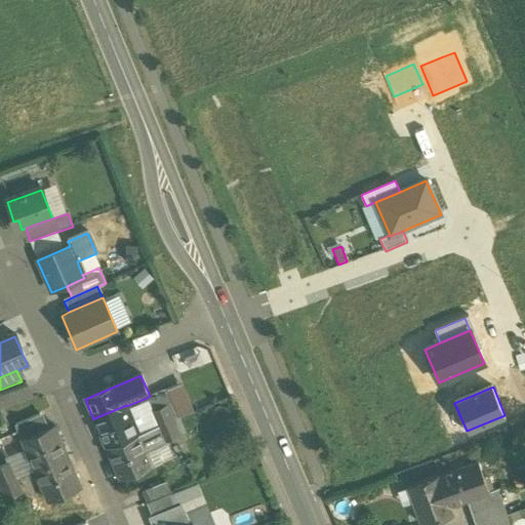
[(147,398),(126,406),(139,436),(159,429),(152,413),(153,412),(147,398)]
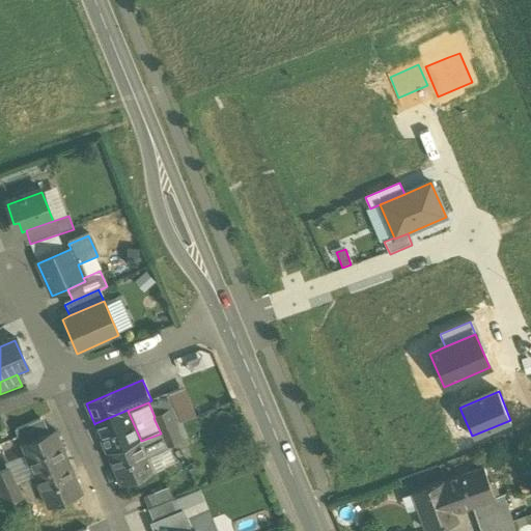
[(128,410),(95,423),(103,442),(104,442),(109,454),(141,441),(128,411),(128,410)]
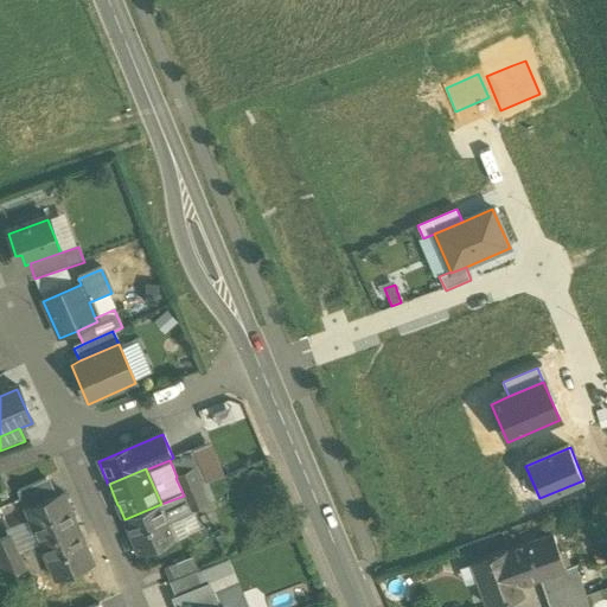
[(177,477),(176,478),(184,496),(202,487),(193,470),(177,477)]
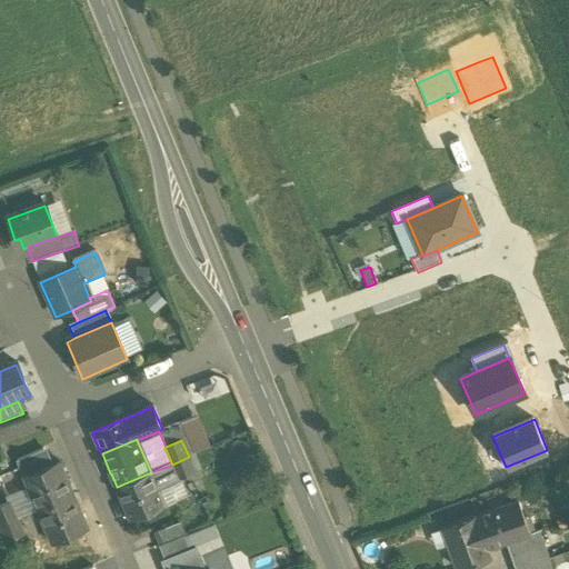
[(43,451),(17,462),(23,479),(50,467),(43,451)]
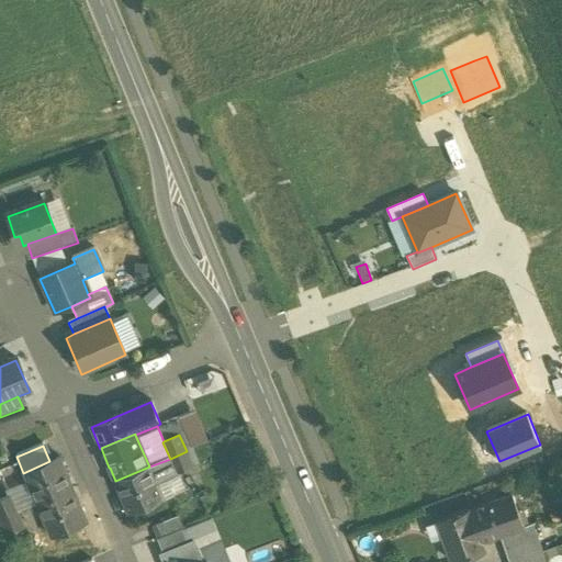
[(187,451),(170,459),(177,474),(193,468),(187,451)]
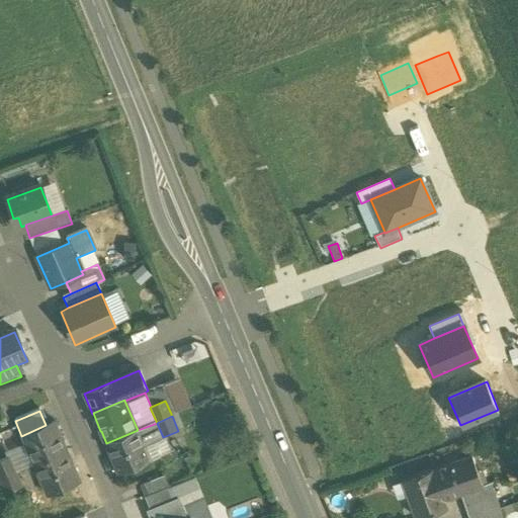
[(46,425),(21,436),(21,437),(22,437),(34,465),(66,452),(61,440),(62,440),(54,422),(46,425)]
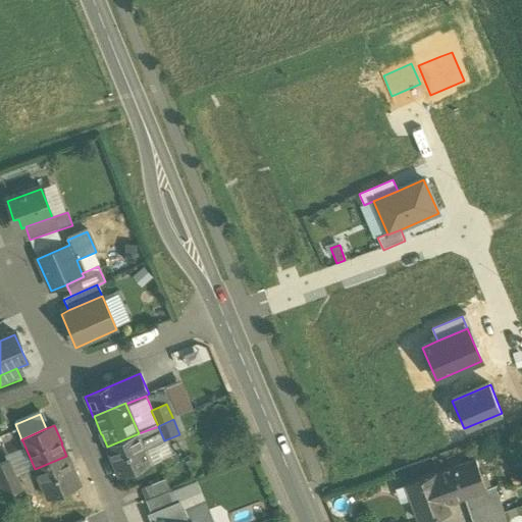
[(139,433),(107,447),(113,460),(112,460),(119,478),(152,465),(139,433)]
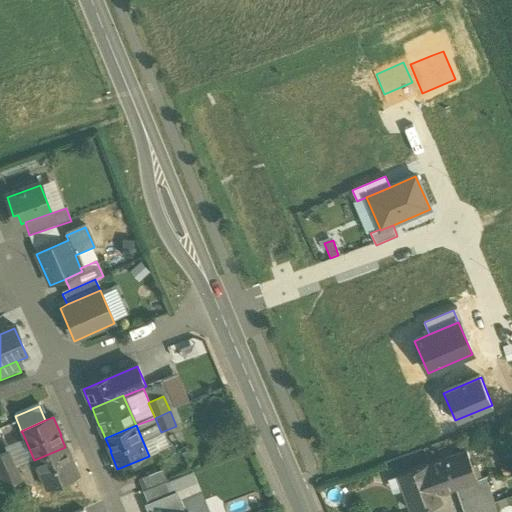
[(65,447),(34,460),(47,490),(46,490),(47,491),(79,477),(71,460),(70,460),(65,447)]
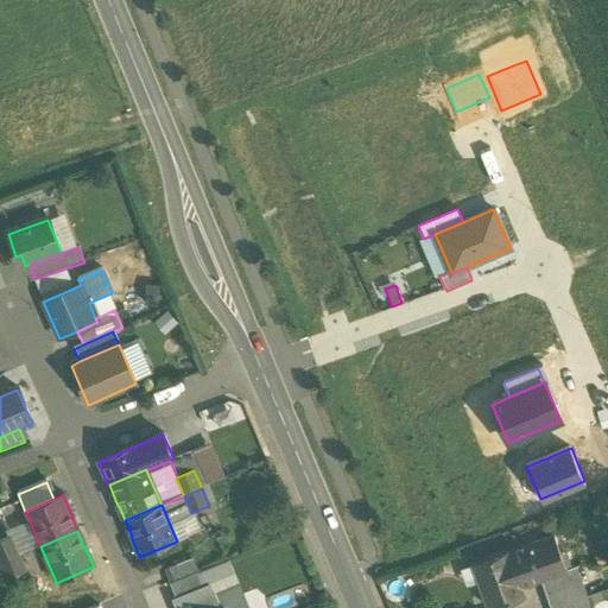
[(555,534),(508,551),(520,587),(540,580),(567,570),(555,534)]
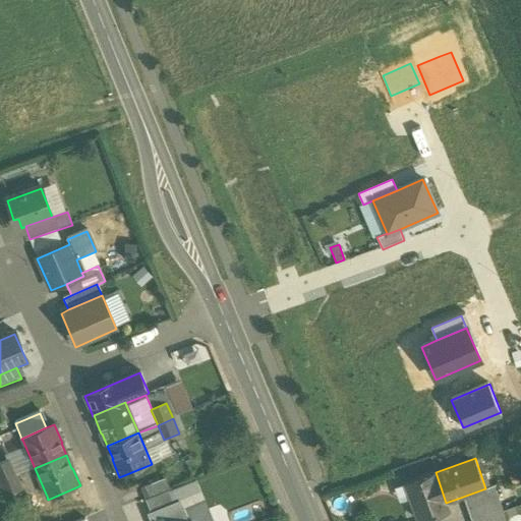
[(9,462),(0,465),(0,480),(1,483),(16,476),(9,462)]
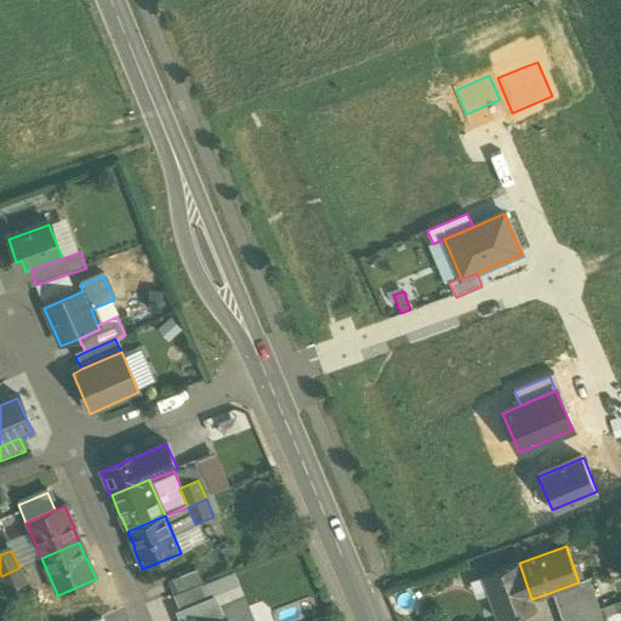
[(519,563),(483,575),(500,620),(505,620),(535,610),(531,599),(519,563)]
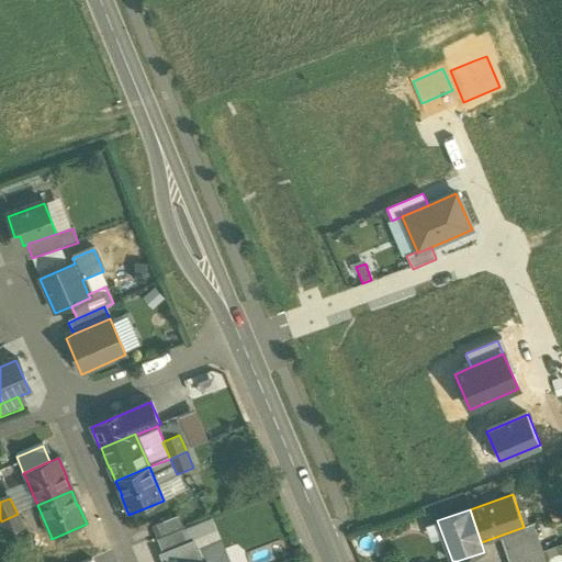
[(18,514),(1,521),(8,537),(24,530),(18,514)]
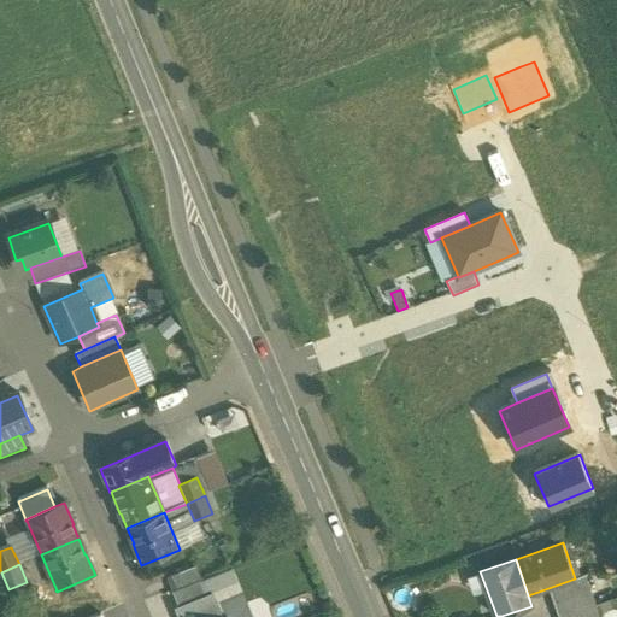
[(575,579),(548,588),(554,604),(591,591),(586,575),(575,579)]
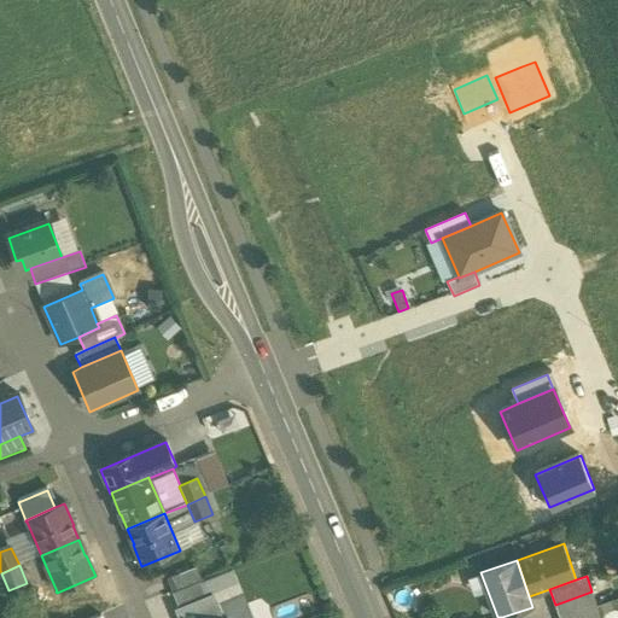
[(199,583),(174,594),(180,608),(205,598),(199,583)]
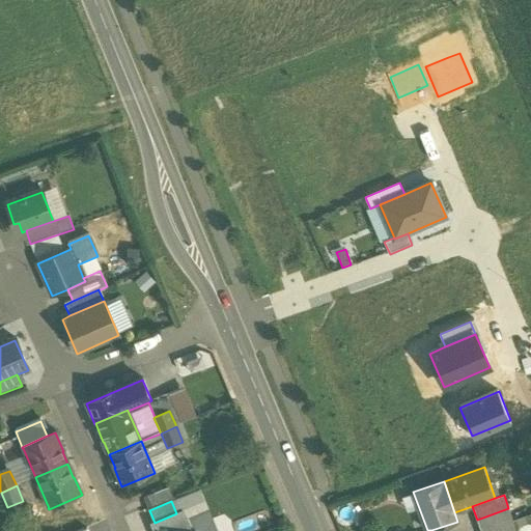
[(508,508),(477,520),(480,530),(483,530),(512,521),(508,508)]
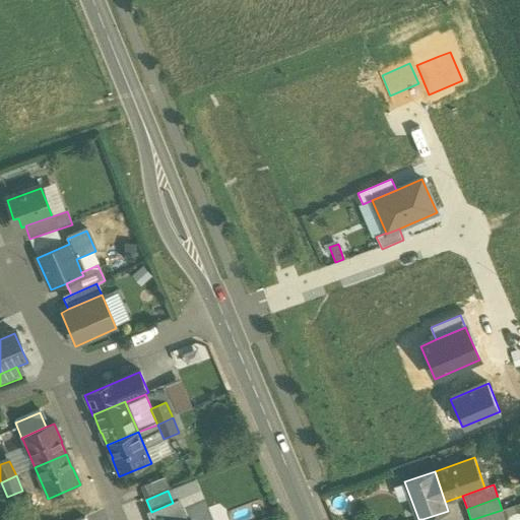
[(190,519),(182,500),(149,513),(152,519),(190,519)]
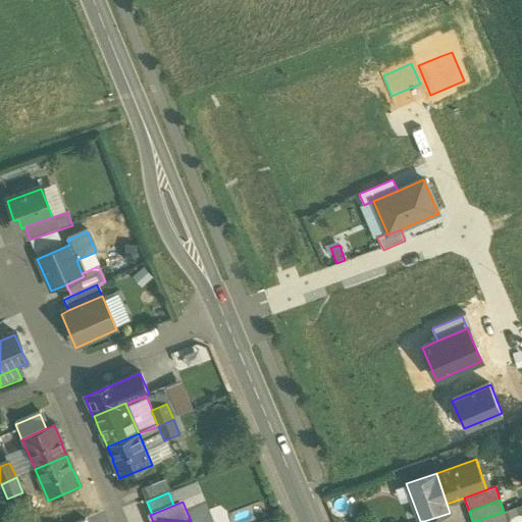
[(521,505),(504,512),(508,521),(521,516),(521,505)]
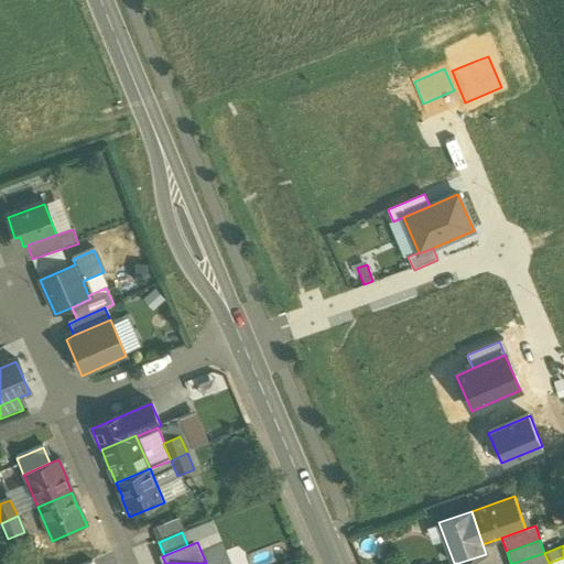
[(544,553),(513,563),(548,563),(549,563),(544,553)]
